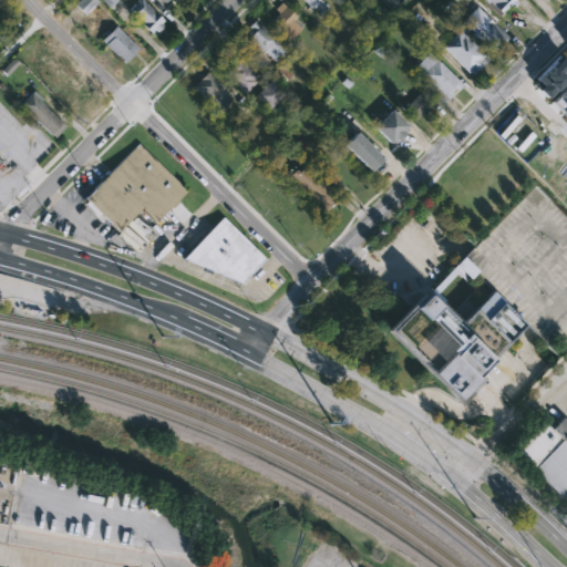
[(86,14),(98,0),(96,0),(79,0),(75,6),(86,14)]
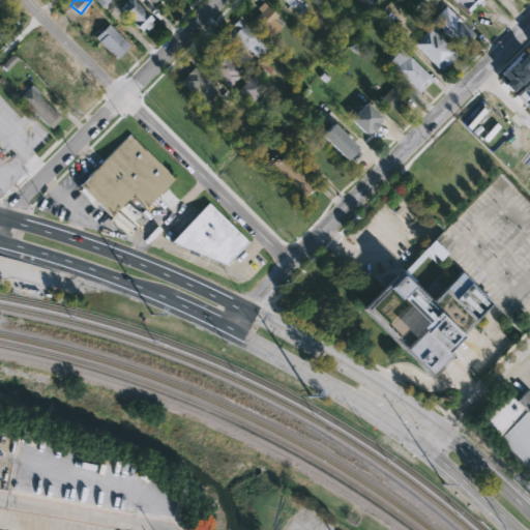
[(128,0),(134,0),(153,20),(150,22),(153,25),(147,30),(145,28),(141,31),(120,9),(127,3),(127,2),(128,0)]
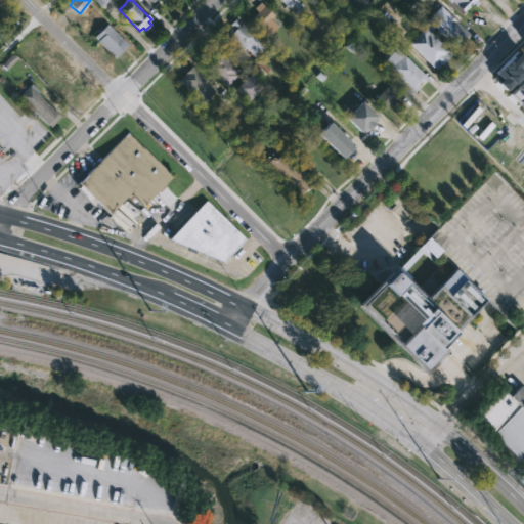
[(296,0),(298,2),(292,8),(288,4),(287,6),(280,0),(273,0),(271,2),(269,0),(296,0)]
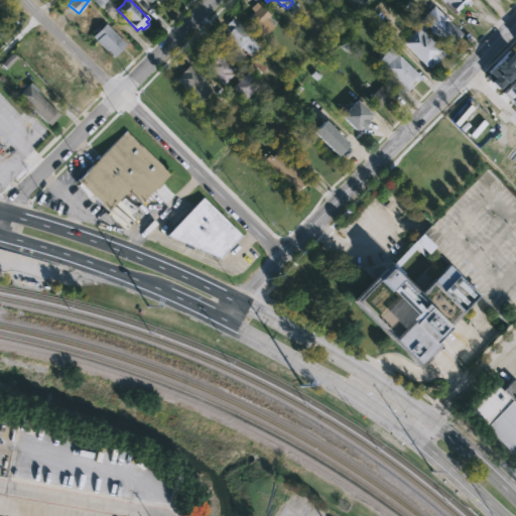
[(469,0),(472,2),(465,8),(462,6),(457,12),(458,13),(455,16),(454,15),(441,4),(442,3),(439,0),(469,0)]
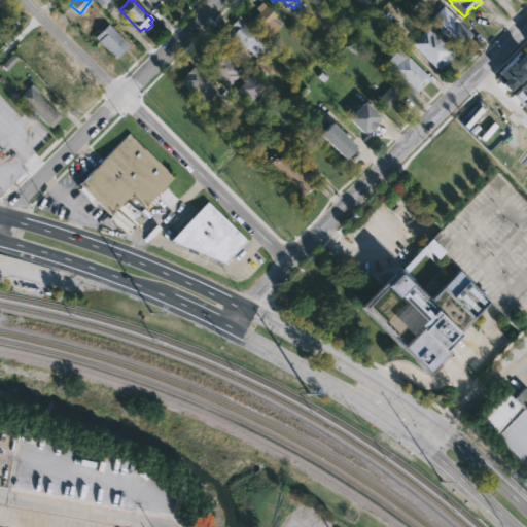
[(260,1),(276,16),(273,20),(280,26),(270,36),(253,19),(260,12),(255,6),(260,1)]
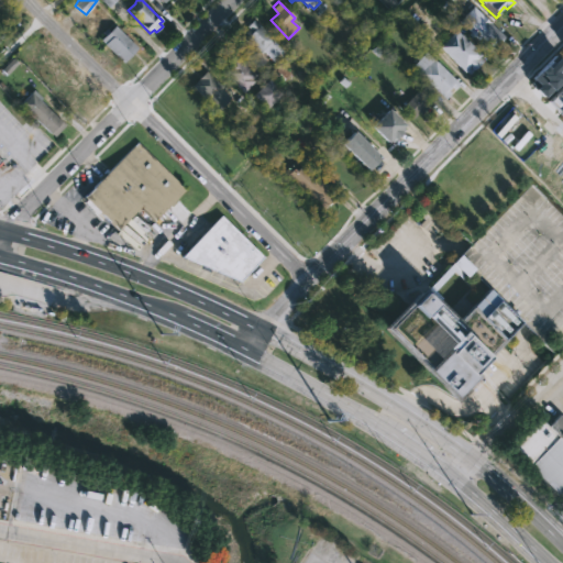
[(472,6),(504,36),(495,45),(493,42),(486,48),(472,35),(471,37),(466,34),(468,32),(457,21),(472,6)]
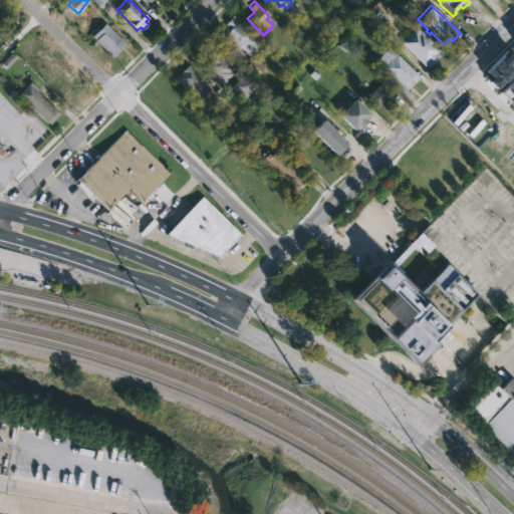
[(250,37),(260,47),(250,56),(241,47),(239,49),(229,39),(227,40),(220,33),(227,26),(225,24),(232,18),(251,36),(250,37)]
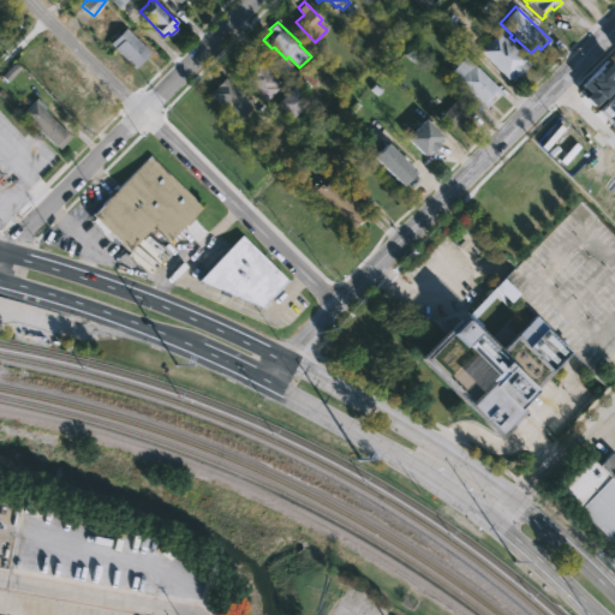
[(145,58),(135,69),(111,43),(126,28),(150,53),(145,58)]
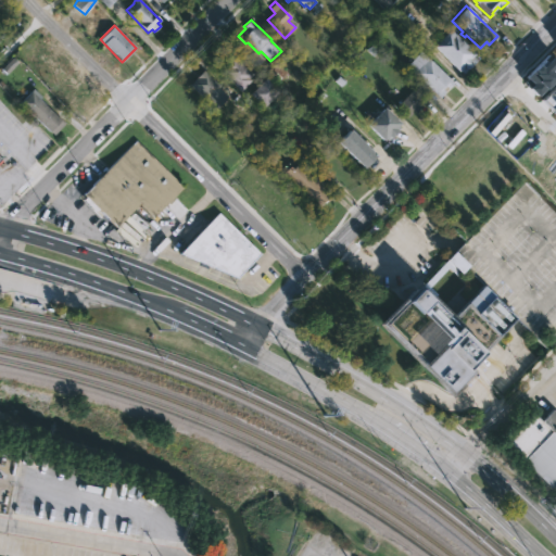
[(471,66),(464,74),(460,71),(459,72),(434,46),(452,29),(477,54),(475,55),(478,60),(471,66)]
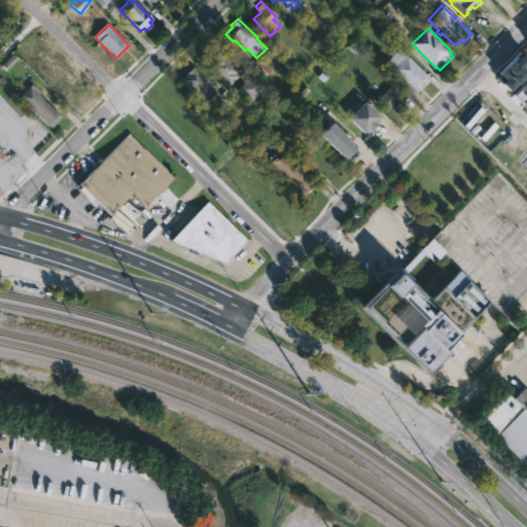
[(397,48),(406,57),(407,56),(429,78),(423,83),(421,80),(417,83),(420,86),(414,93),(392,70),(393,69),(385,61),(397,48)]
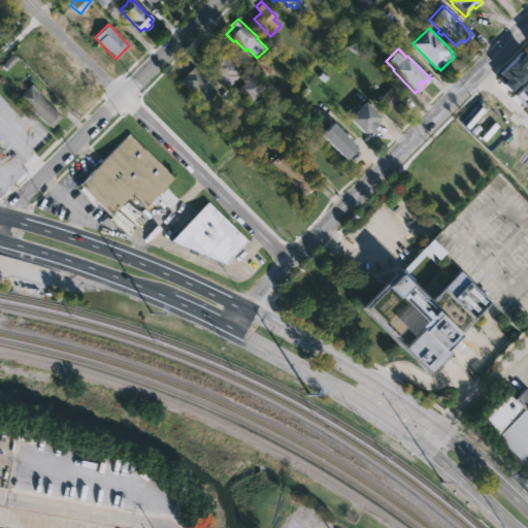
[(527,71),(527,57),(520,50),(495,76),(510,91),(527,71)]
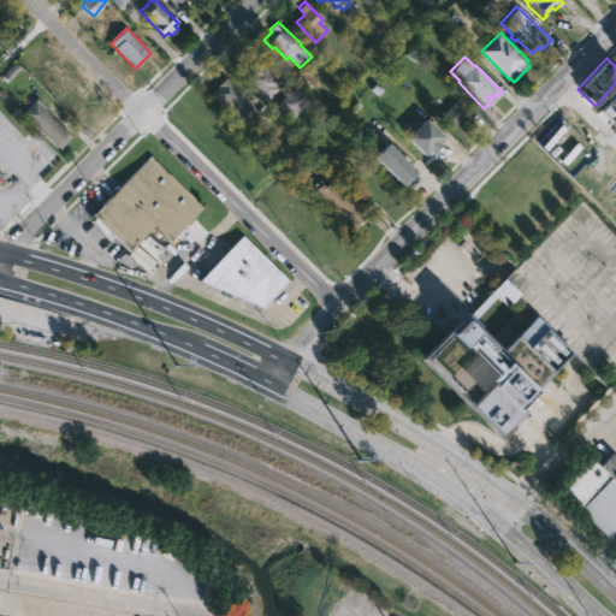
[(256,60),(278,81),(284,76),(290,81),(282,89),(278,86),(277,87),(279,89),(266,101),(244,81),(247,77),(244,73),(256,60)]
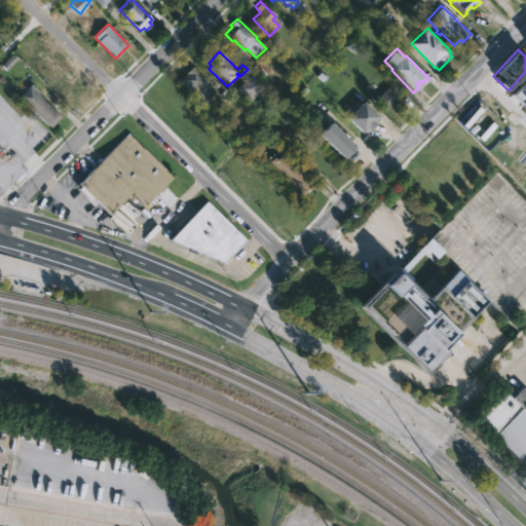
[(215,91),(204,102),(195,92),(194,94),(180,80),(192,66),(209,81),(207,83),(215,91)]
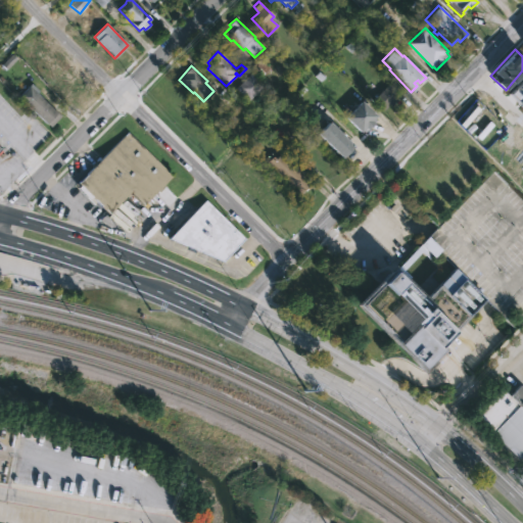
[(64,69),(67,72),(68,70),(76,78),(85,88),(76,98),(75,96),(67,103),(59,95),(57,97),(50,89),(57,82),(55,79),(64,69)]
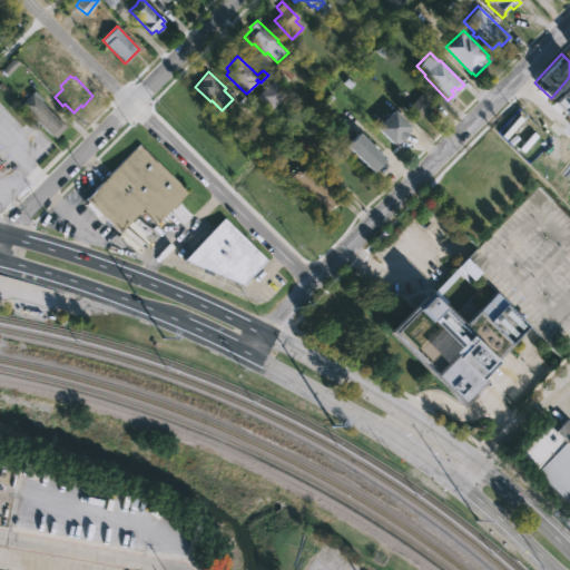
[(286,94),(271,110),(256,97),(273,80),(286,94)]
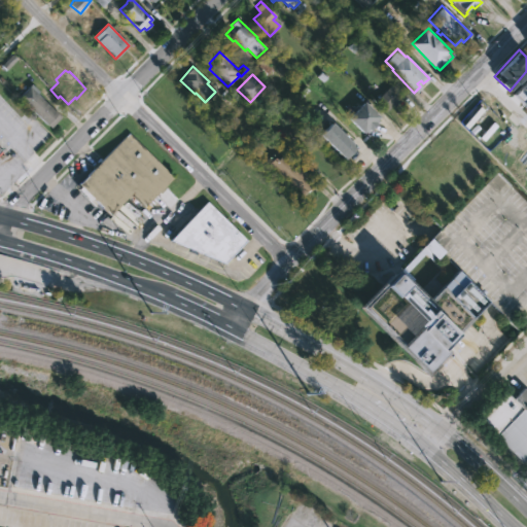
[(526,78),(512,95),(526,108),(526,107),(526,78)]
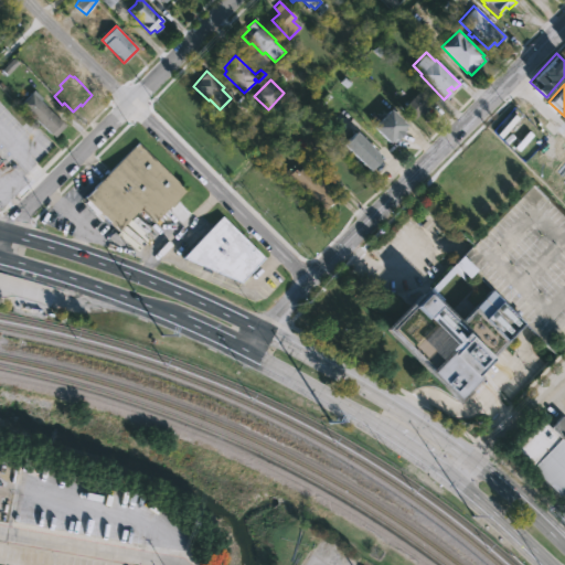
[(56,118),(62,123),(64,126),(54,137),(45,129),(43,127),(20,105),(33,89),(42,98),(39,102),(56,118)]
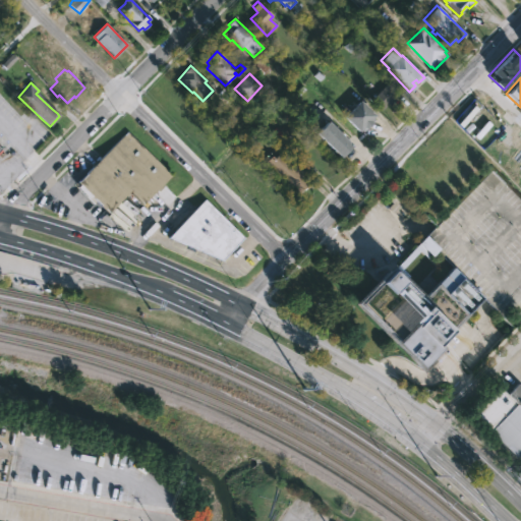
[(393,100),(388,106),(386,104),(380,110),(368,100),(386,82),(398,95),(393,100)]
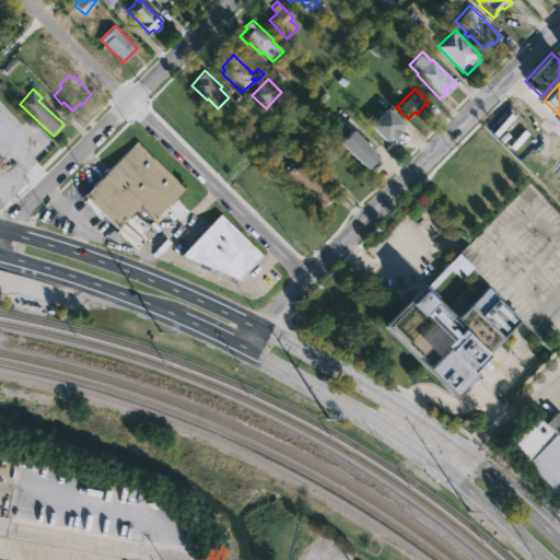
[(399,131),(389,141),(386,139),(384,141),(369,125),(385,108),(401,125),(399,126),(401,128),(398,131),(399,131)]
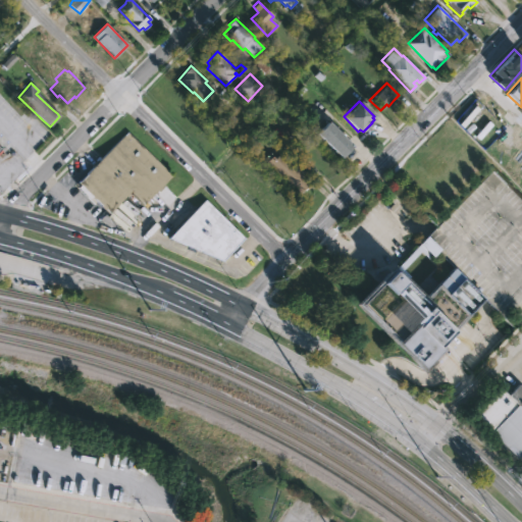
[(345,155),(341,158),(316,134),(327,121),(353,147),(345,155)]
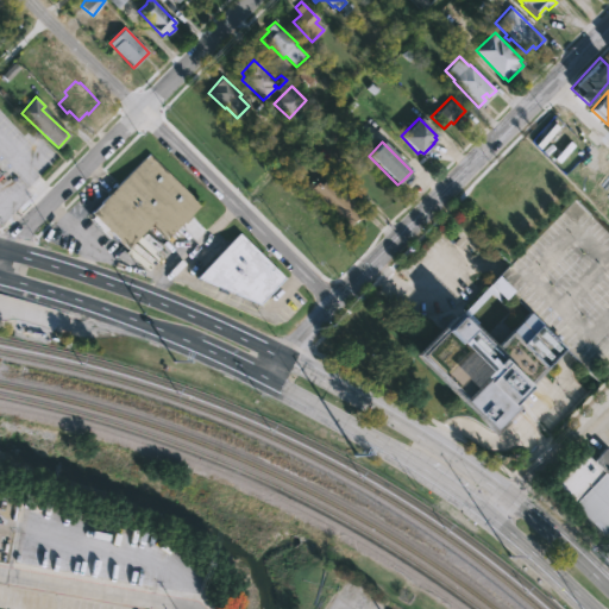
[(193,217),(186,224),(184,221),(164,240),(151,227),(149,231),(148,228),(126,250),(113,236),(111,238),(90,219),(94,215),(90,213),(149,154),(200,205),(190,214),(193,217)]
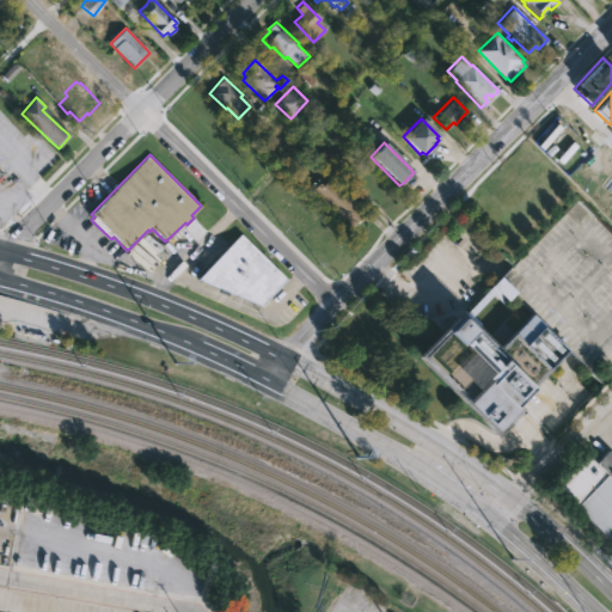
[(329,179),(367,216),(361,222),(359,220),(350,227),(324,201),(318,207),(307,196),(320,183),(323,185),(329,179)]
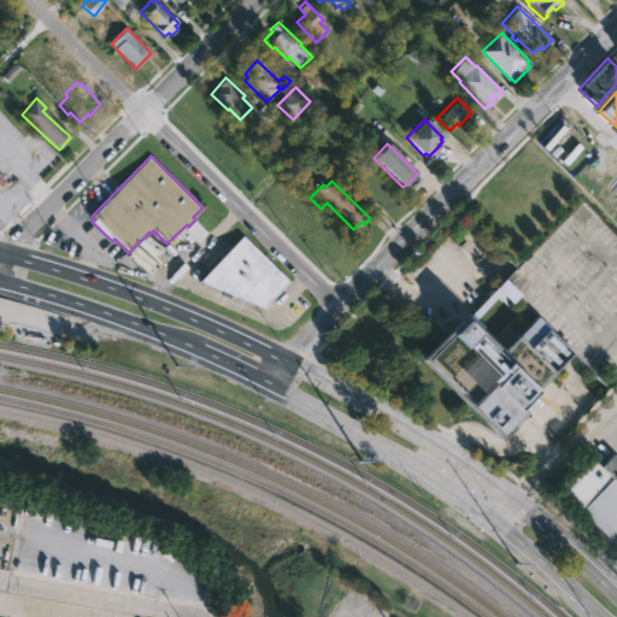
[(583,200),(616,234),(616,350),(611,356),(595,371),(582,359),(518,293),(504,278),(509,274),(583,200)]
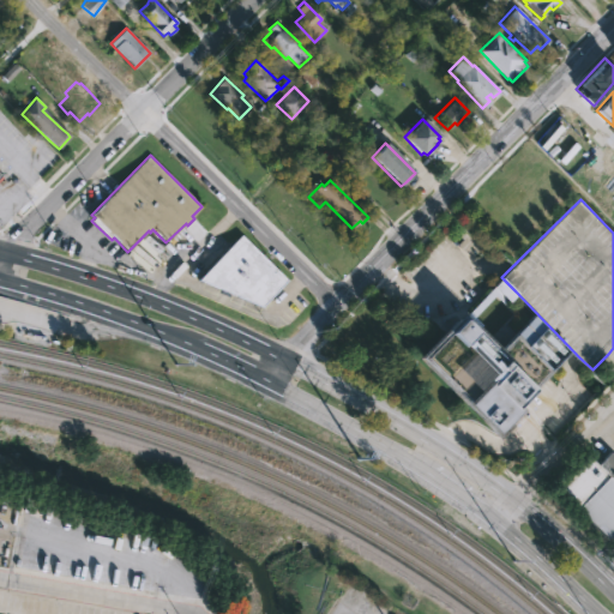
[(241,235),(288,281),(262,307),(198,280),(241,235)]
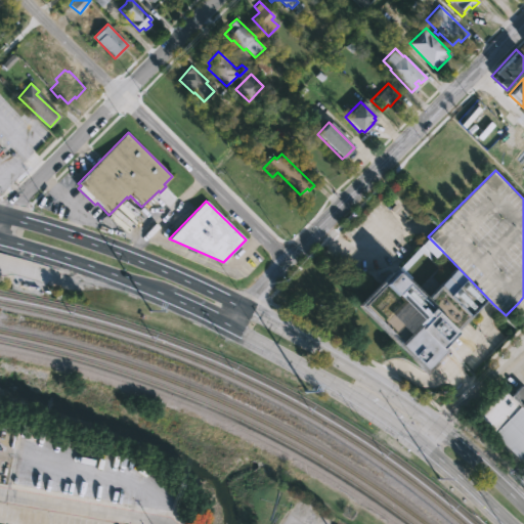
[(420,245),(419,244),(427,235),(440,249),(432,257),(420,245)]
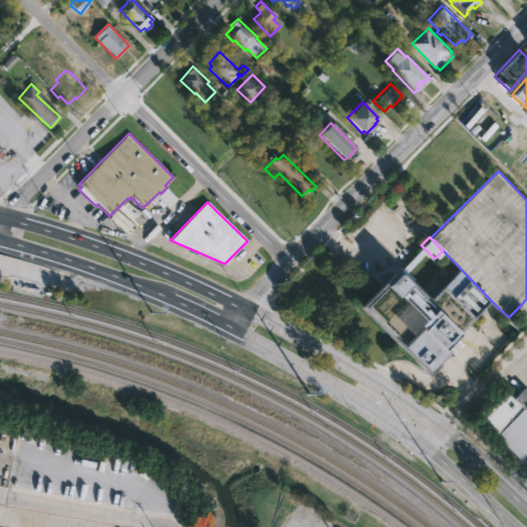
[(434,258),(431,261),(424,254),(406,272),(413,279),(408,283),(396,272),(422,246),(434,258)]
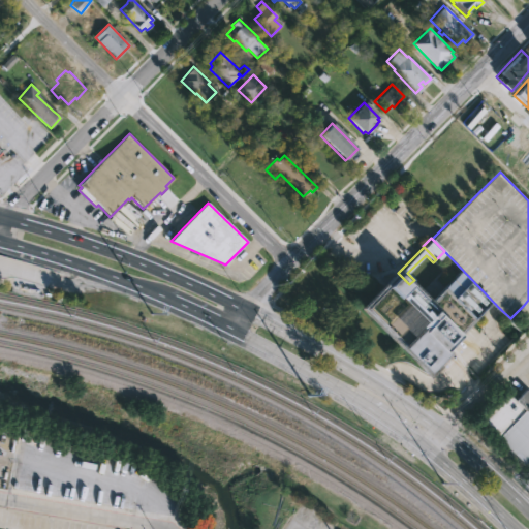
[(394,269),(355,306),(419,370),(490,301),(459,270),(449,279),(442,271),(418,294),(409,284),(398,273),(394,269)]
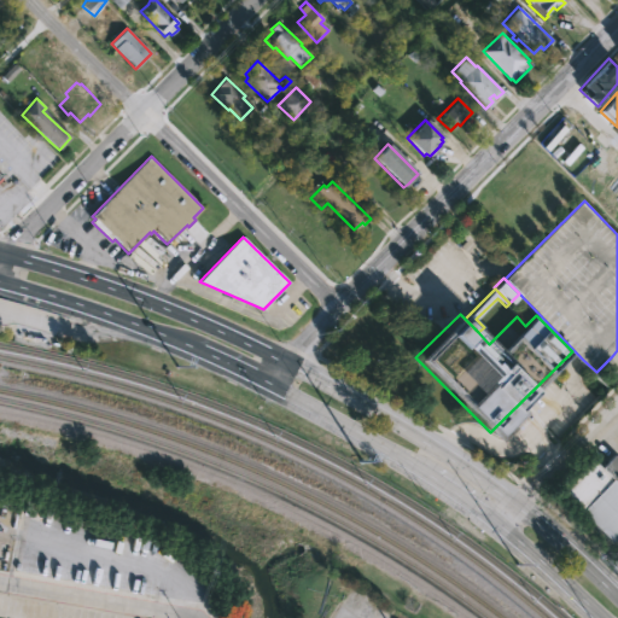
[(612,456),(617,461),(617,534),(610,543),(558,493),(590,460),(599,470),(612,456)]
